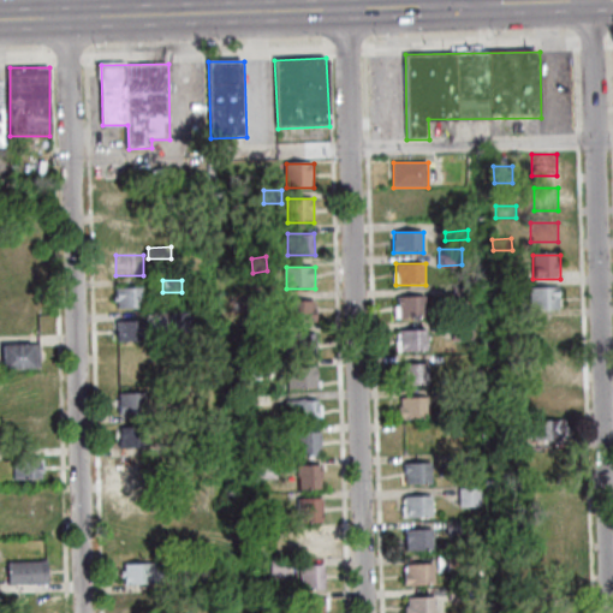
[(457,286),(457,298),(475,299),(475,286),(457,286)]
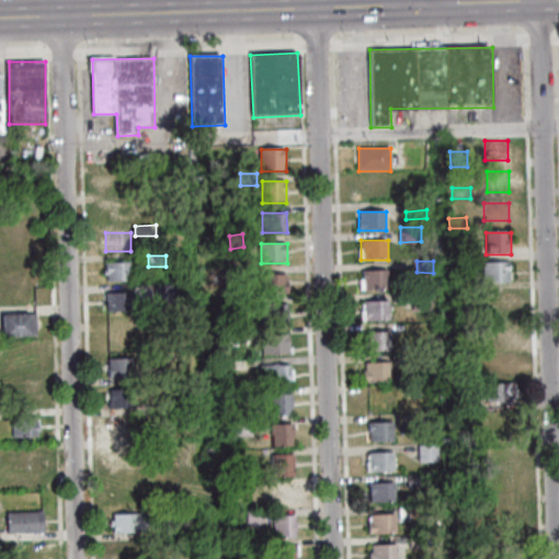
[(105,263),(105,282),(132,282),(132,263),(105,263)]
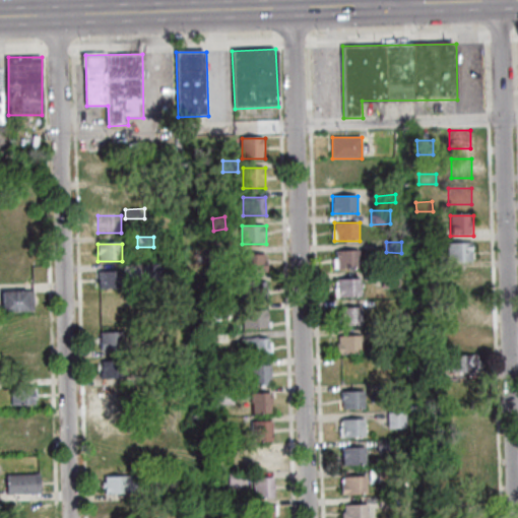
[(449,262),(476,262),(476,244),(449,244),(449,262)]
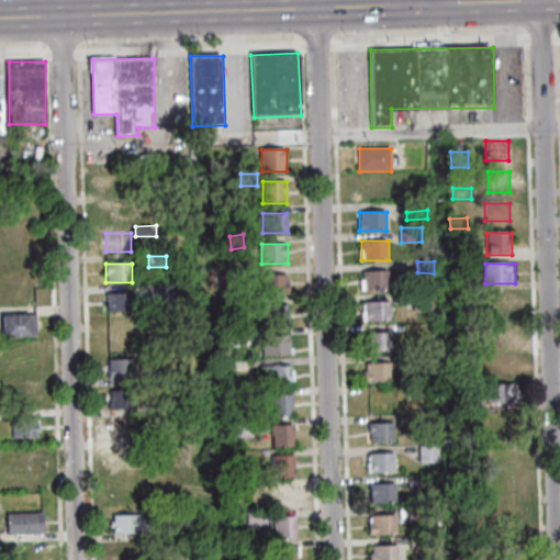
[(214,286),(244,284),(244,267),(213,268),(214,286)]
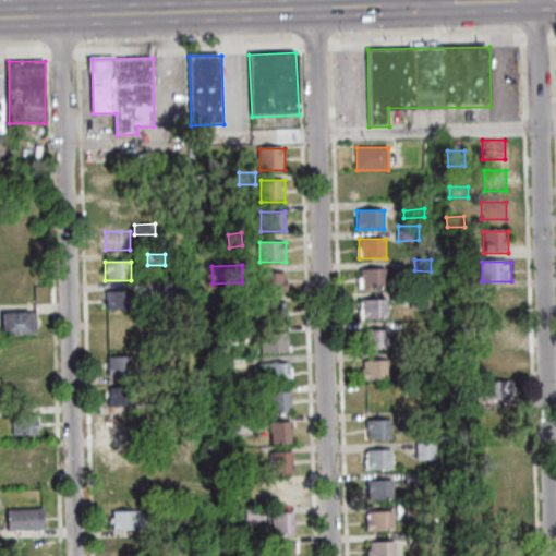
[(359,290),(386,290),(386,269),(359,269),(359,290)]
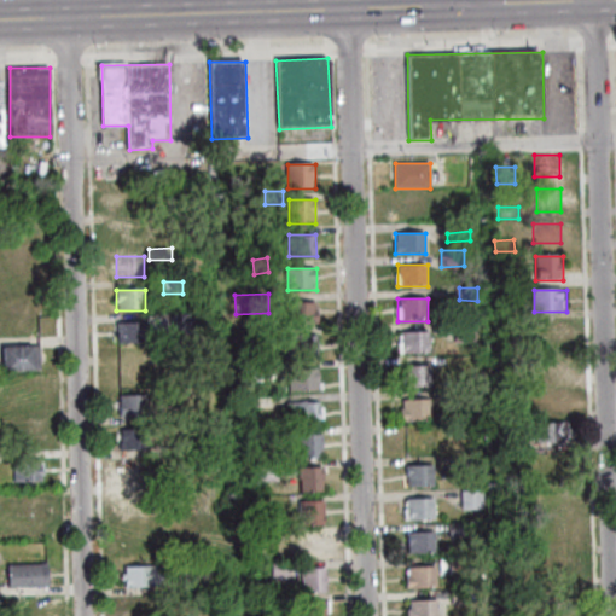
[(318,325),(318,302),(292,302),(292,325),(318,325)]
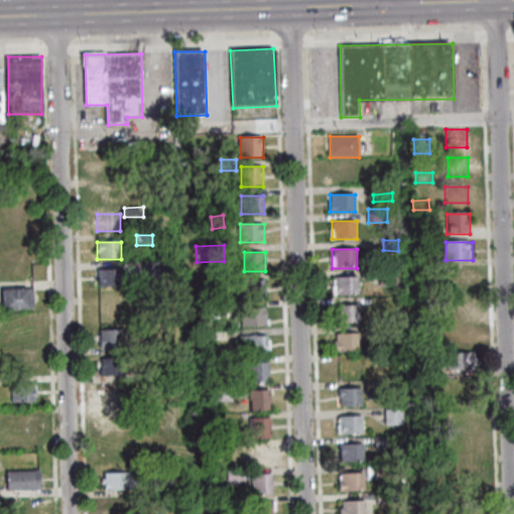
[(159,257),(144,258),(145,270),(160,269),(159,257)]
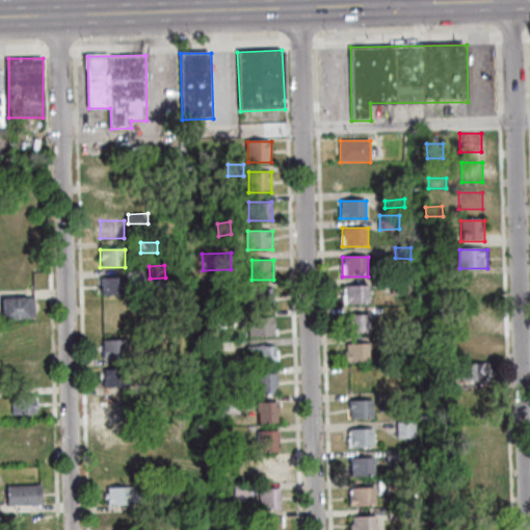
[(102,279),(102,298),(130,297),(130,279),(102,279)]
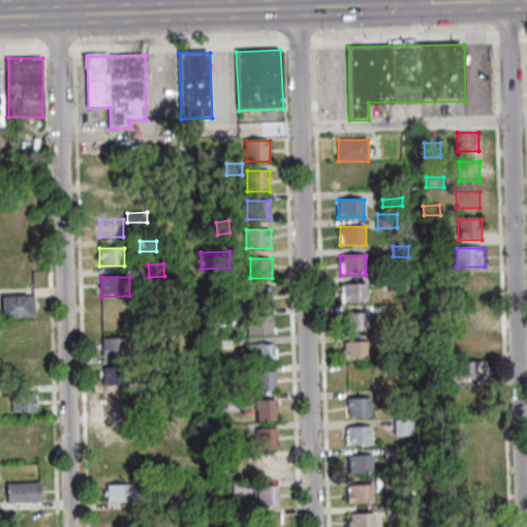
[(483,277),(458,277),(458,297),(483,297),(483,277)]
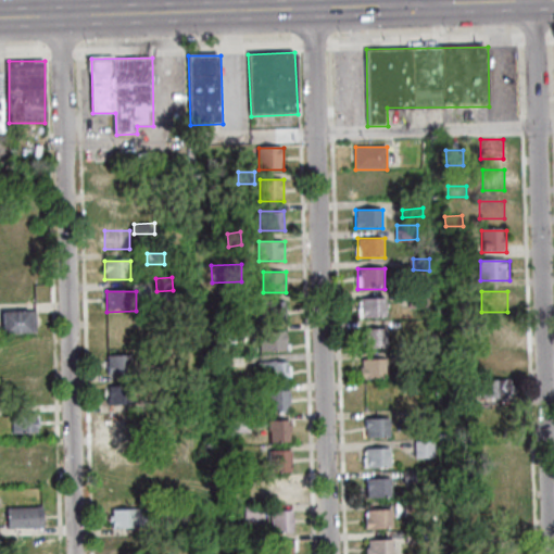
[(411,307),(428,307),(427,294),(411,294),(411,307)]
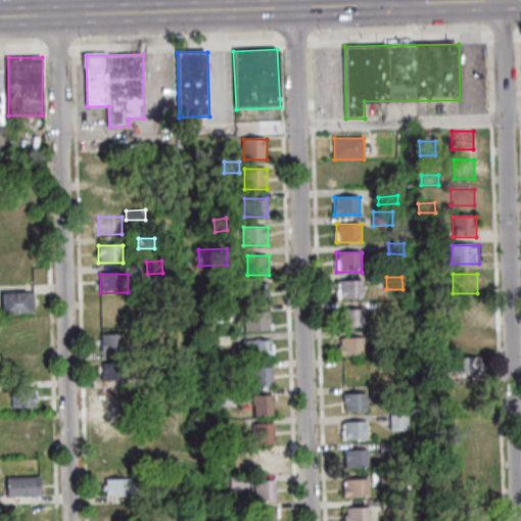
[(364,281),(337,281),(337,299),(364,299),(364,281)]
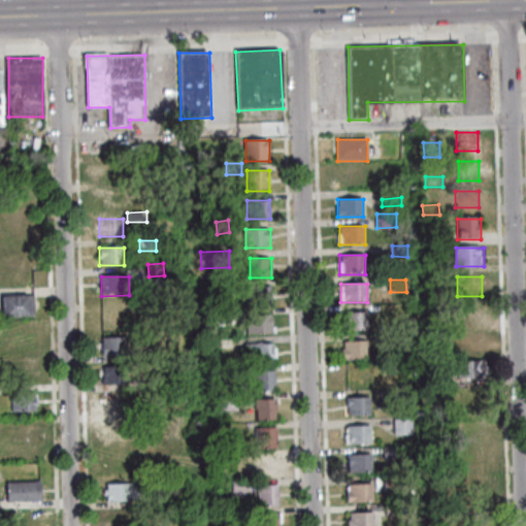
[(272,305),(272,287),(249,287),(249,305),(272,305)]
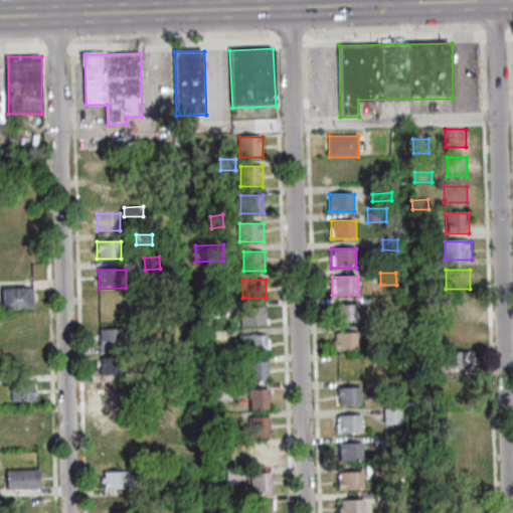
[(413,283),(413,295),(430,294),(429,282),(413,283)]
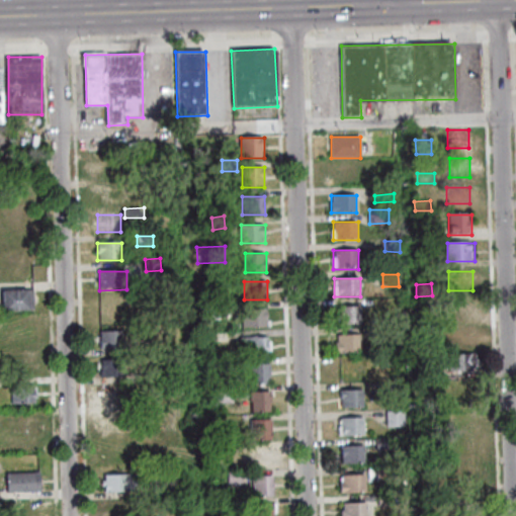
[(34,290),(3,290),(3,312),(34,312),(34,290)]
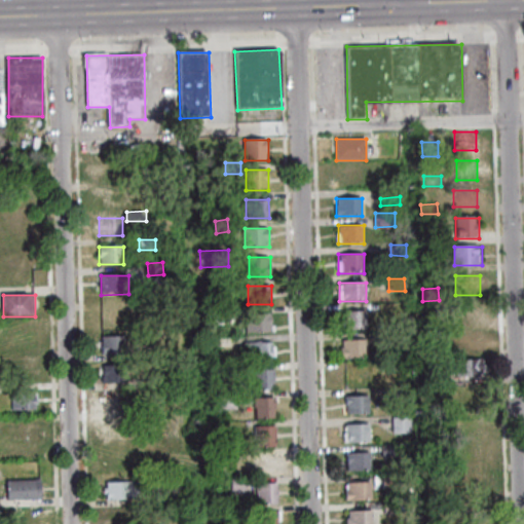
[(105,319),(124,319),(124,300),(105,300),(105,319)]
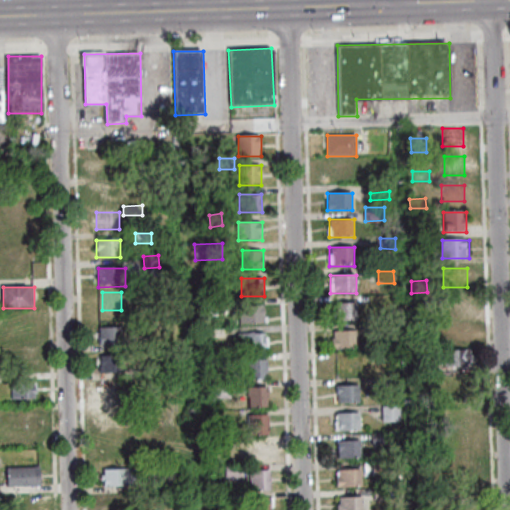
[(443,313),(469,313),(469,295),(443,295),(443,313)]
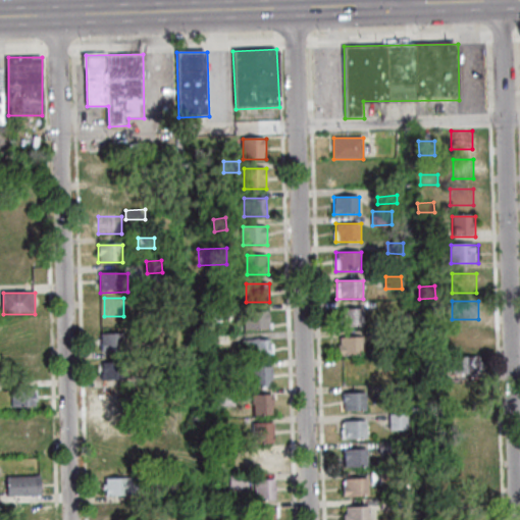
[(220,308),(206,308),(206,321),(220,321),(220,308)]
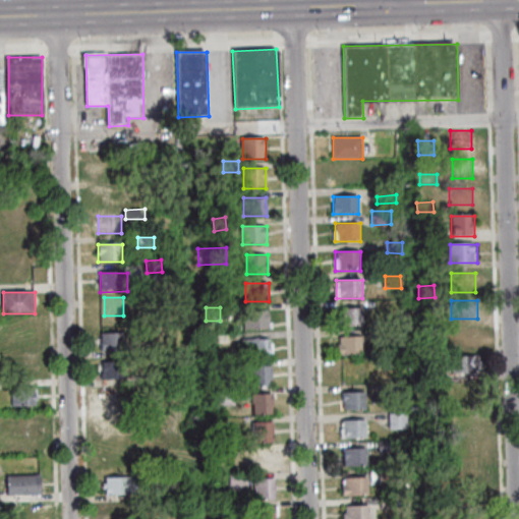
[(341,307),(341,326),(363,326),(363,307),(341,307)]
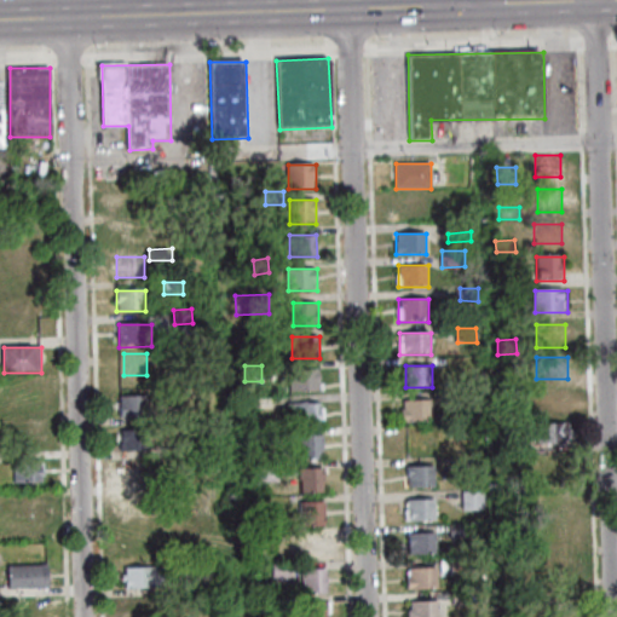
[(292,392),(323,392),(323,372),(292,372),(292,392)]
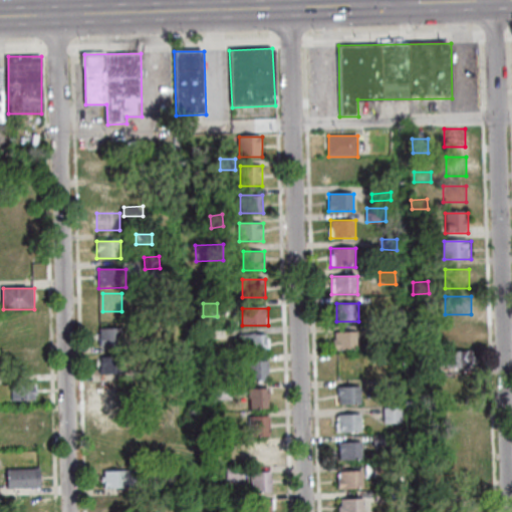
[(471,323),(447,323),(447,343),(471,343),(471,323)]
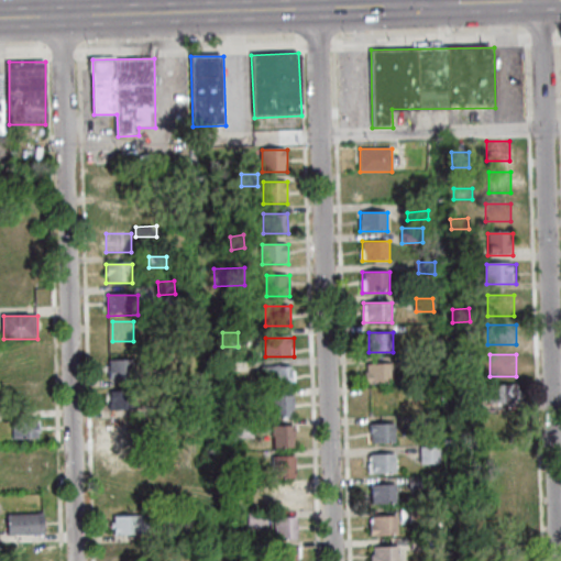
[(135,360),(110,360),(110,380),(135,380),(135,360)]
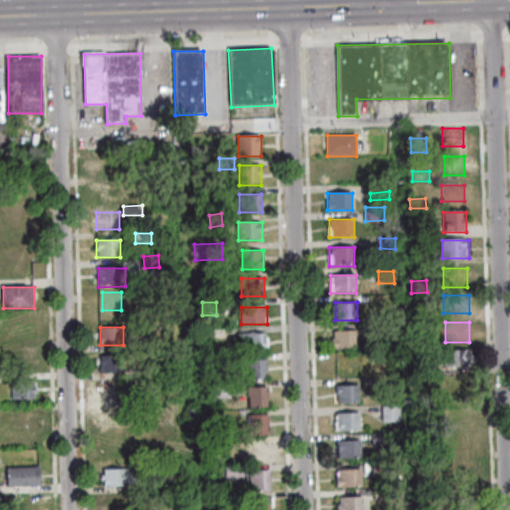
[(357,349),(357,331),(332,331),(332,349),(357,349)]
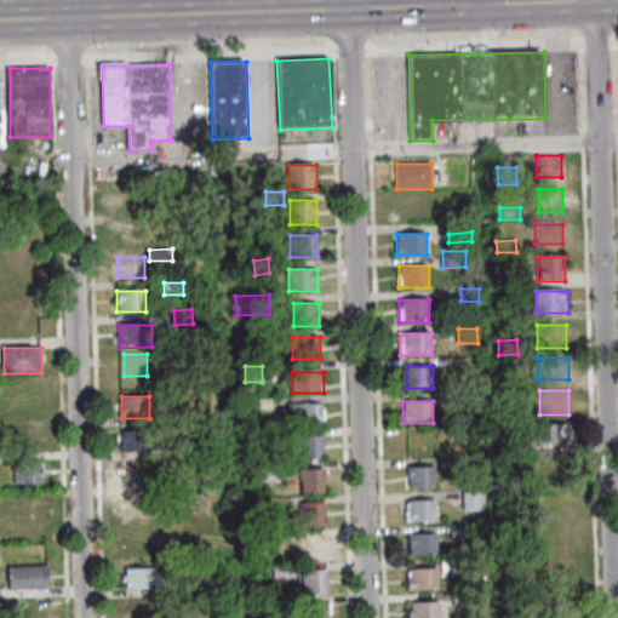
[(290,404),(290,425),(325,425),(325,404),(290,404)]
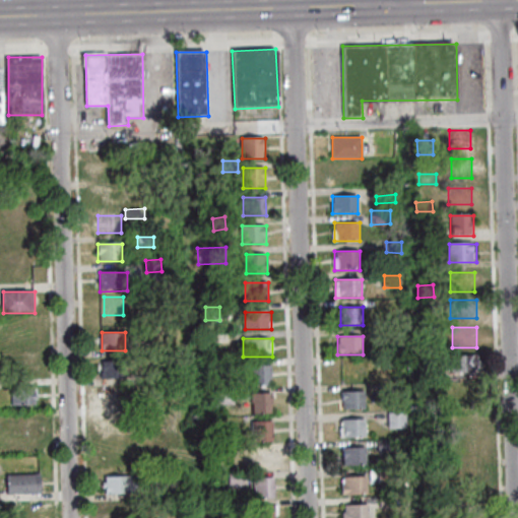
[(476,355),(453,355),(453,374),(476,374),(476,355)]
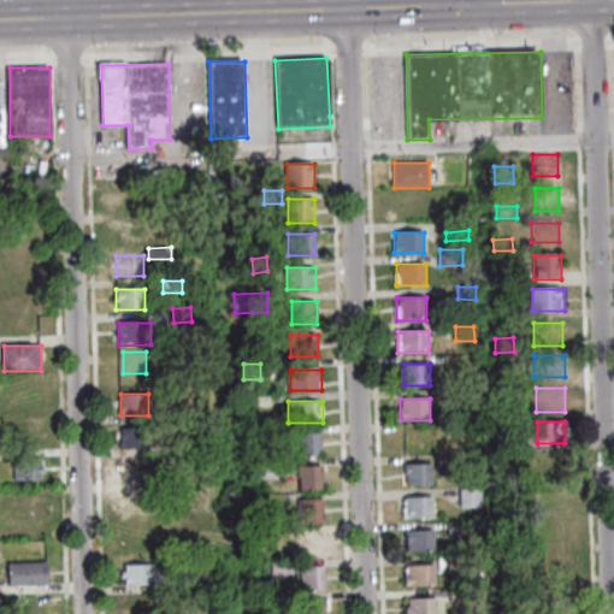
[(149,429),(119,429),(119,449),(149,449),(149,429)]
